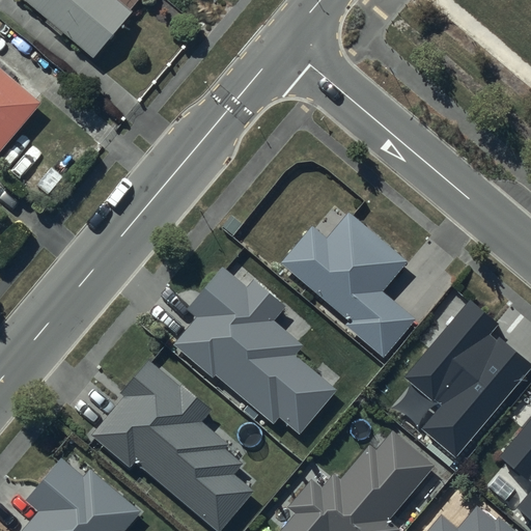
[(28,0),(92,56),(132,9),(120,0),(28,0)]
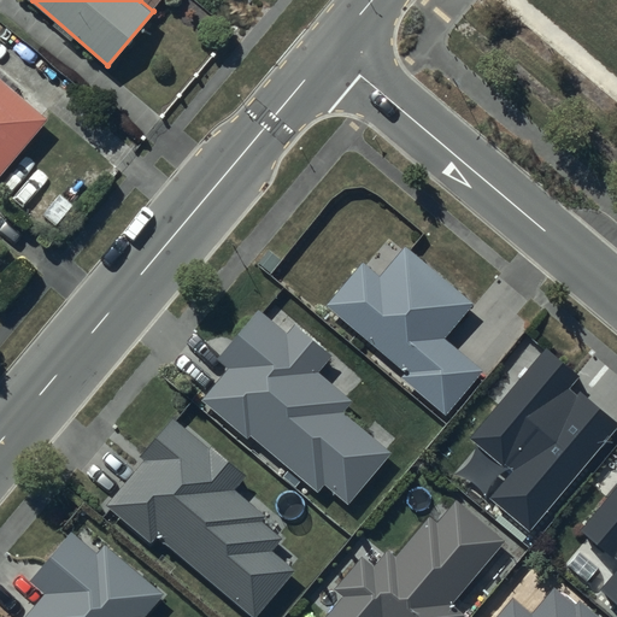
[(0,175),(47,116),(0,76),(0,175)]
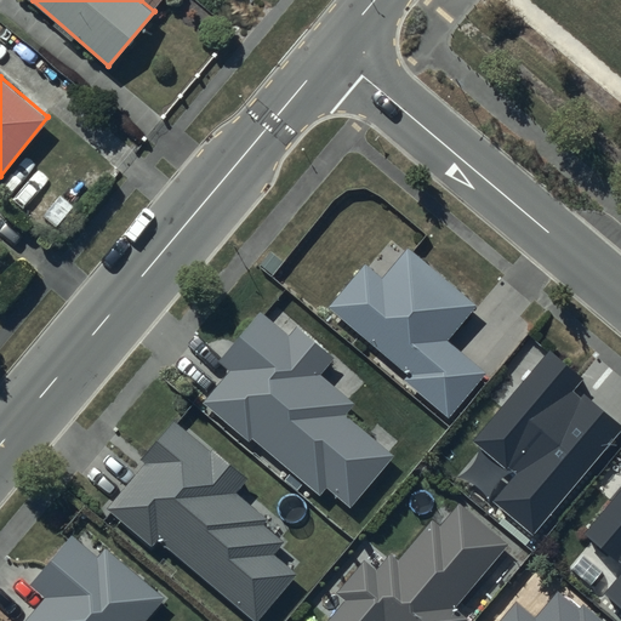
[(404,376),(449,412),(485,369),(446,337),(477,301),(409,246),(385,277),(364,260),(326,305),(408,371),(404,376)]
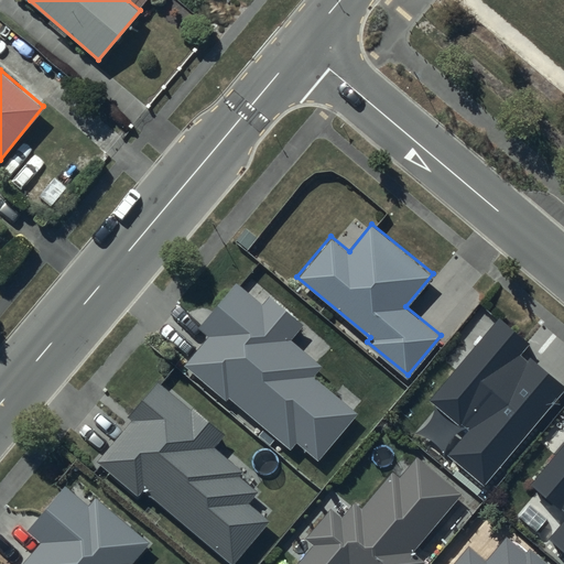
[(297,438),(318,456),(358,410),(355,407),(361,400),(343,383),(335,392),(313,373),(322,364),(318,360),(331,345),(252,278),(245,286),(238,281),(198,326),(209,335),(186,362),(227,397),(230,393),(292,446),(297,438)]
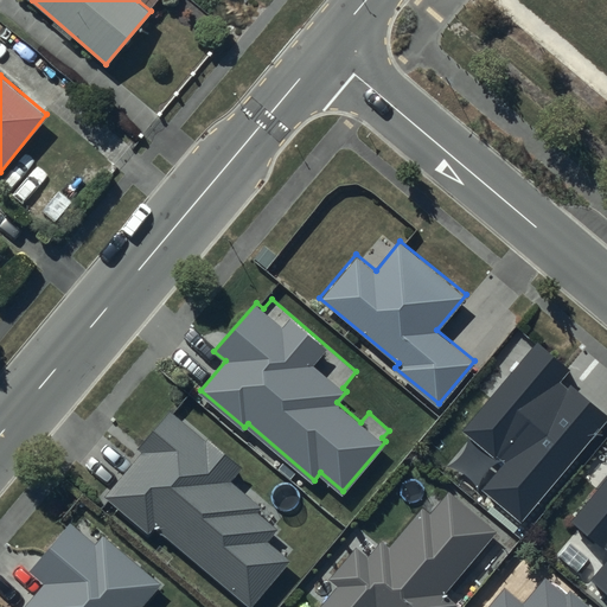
[(569,369),(537,343),(466,430),(505,462),(480,492),(522,525),(606,421),(606,414),(562,378),(569,369)]
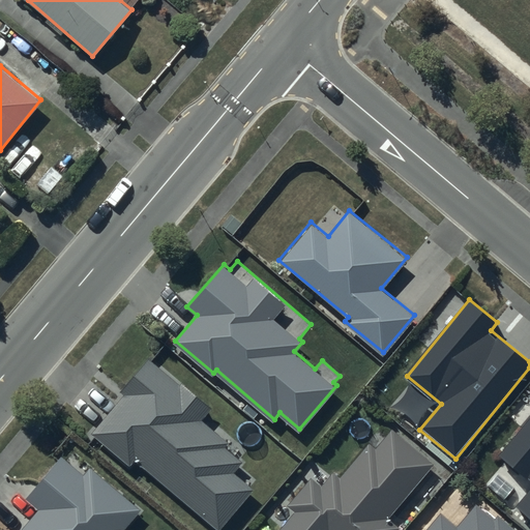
[(212,409),(148,357),(118,394),(122,398),(93,433),(128,463),(134,458),(221,528),(252,490),(232,475),(242,463),(224,447),(228,442),(202,421),(212,409)]
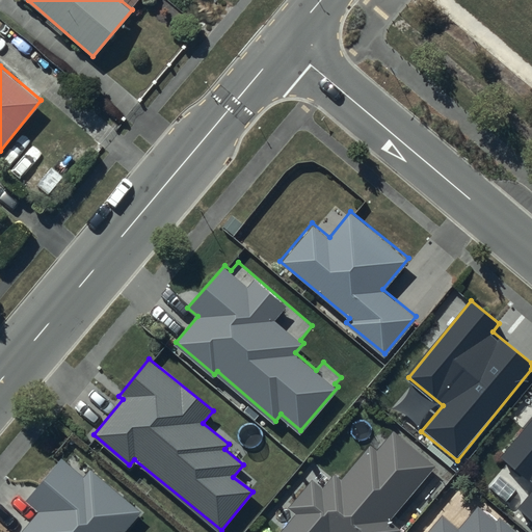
[(531,421),(502,457),(531,481),(531,490),(515,511),(531,524),(531,421)]
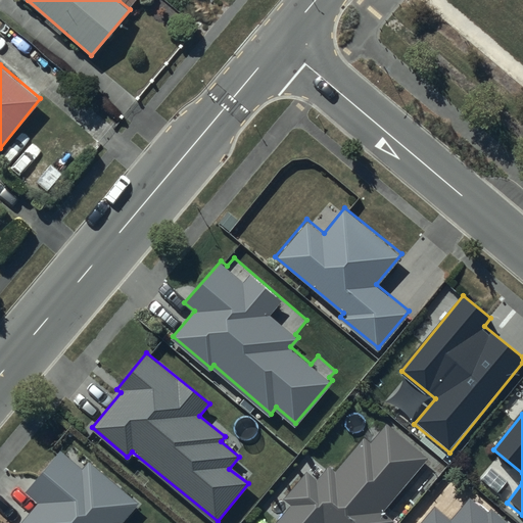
[(389,522),(392,519),(381,510),(427,456),(387,422),(371,441),(365,437),(336,472),(329,466),(317,480),(304,470),(282,495),(292,505),(276,522),(389,522)]
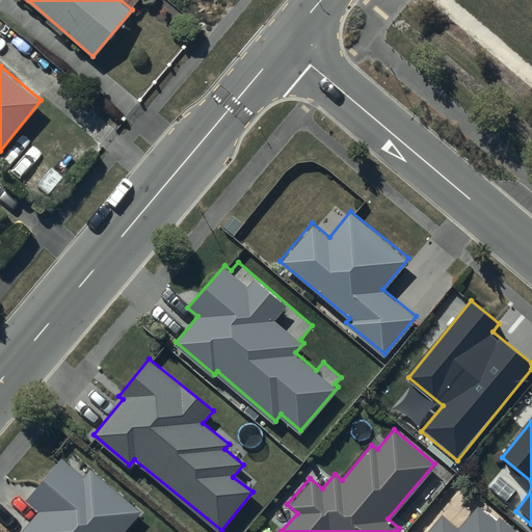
[(130,531),(125,527),(140,508),(91,468),(84,476),(61,456),(26,498),(40,509),(20,531),(130,531)]
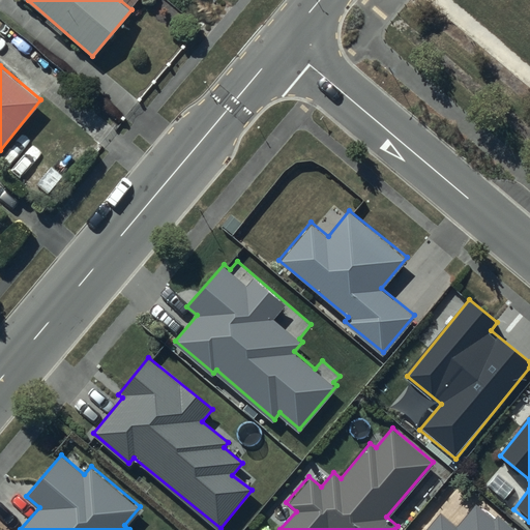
[(494,519),(475,503),(457,526),(440,512),(424,529),(516,529),(497,516),(494,519)]
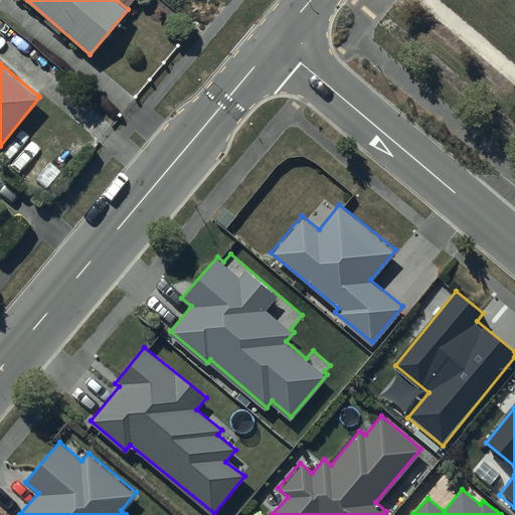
All buildings are outlined.
